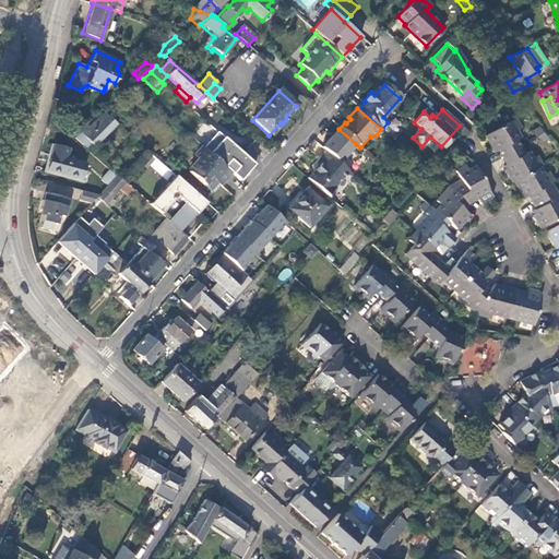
[(90,150),(116,125),(100,111),(73,134),(90,150)]
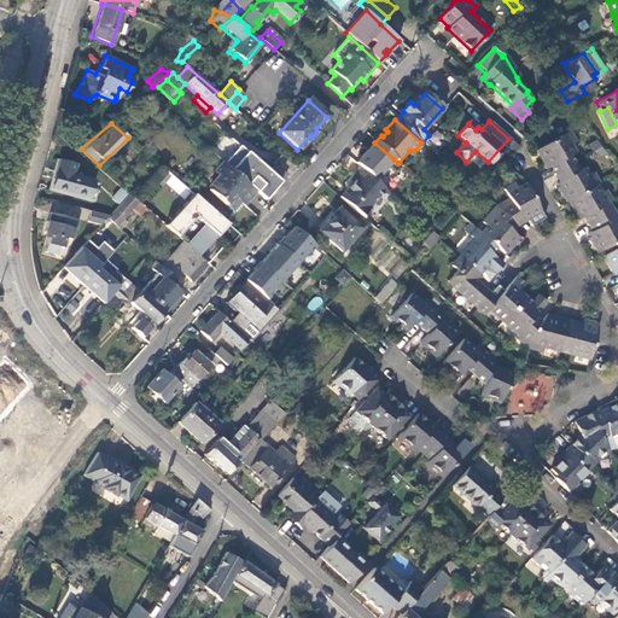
[(429,139),(437,146),(445,138),(436,130),(429,139)]
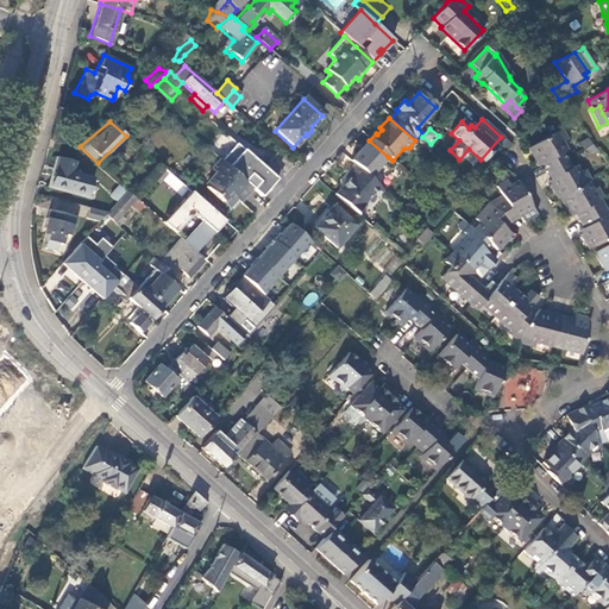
[(547,171),(565,161),(562,155),(566,151),(562,143),(566,140),(560,131),(529,149),(537,162),(542,164),(547,171)]
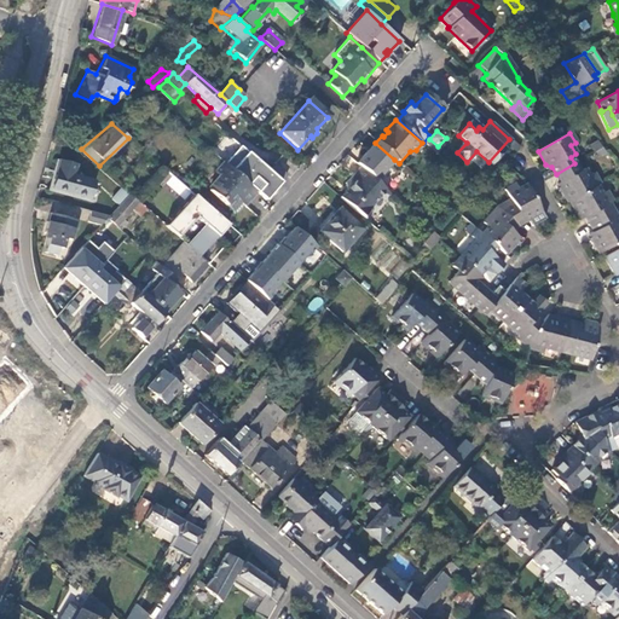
[(264,200),(281,181),(267,171),(238,144),(237,146),(225,136),(219,142),(231,152),(223,162),(246,184),(253,175),(261,184),(255,191),(256,194),(264,200)]
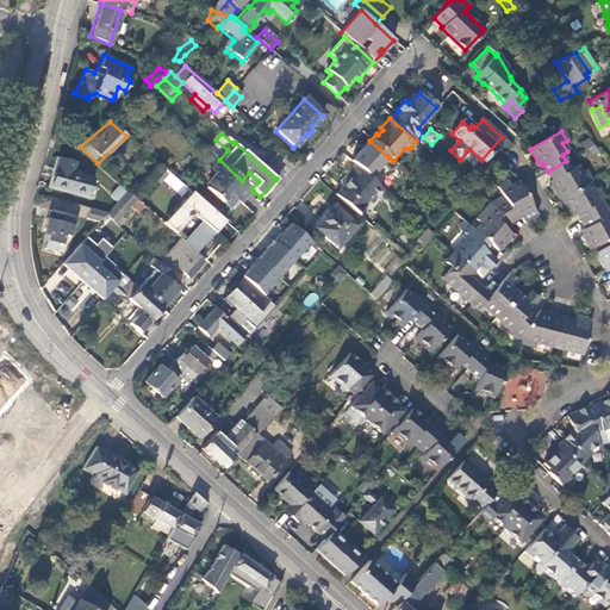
[(592,138),(584,141),(587,154),(596,151),(592,138)]
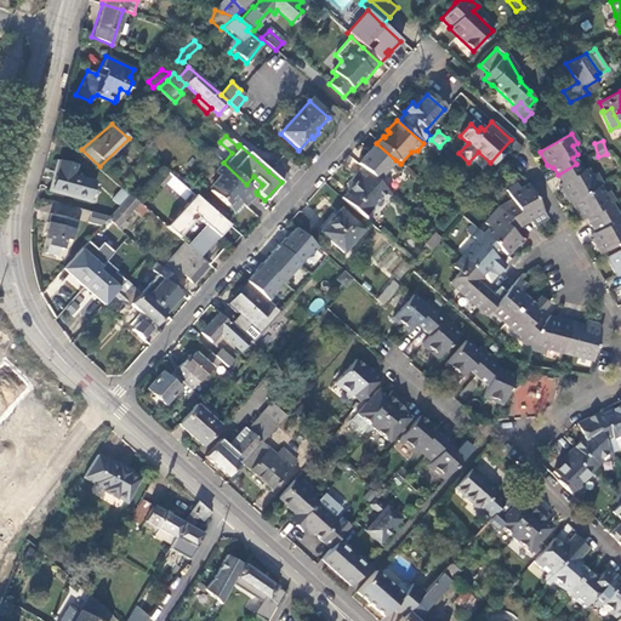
[(376,143),(357,164),(360,167),(376,182),(396,160),(376,143)]
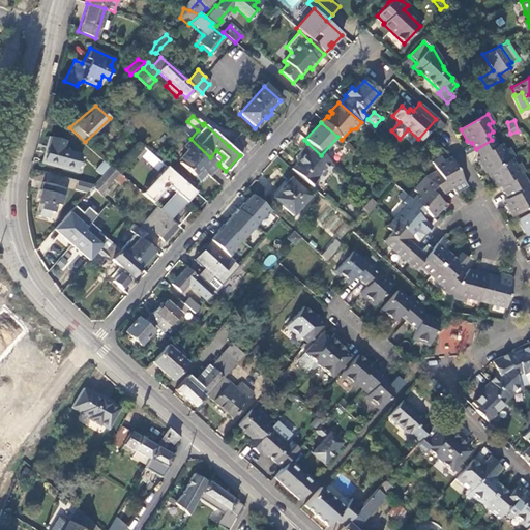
[(43,160),(76,170),(80,154),(61,149),(63,140),(50,136),(43,160)]
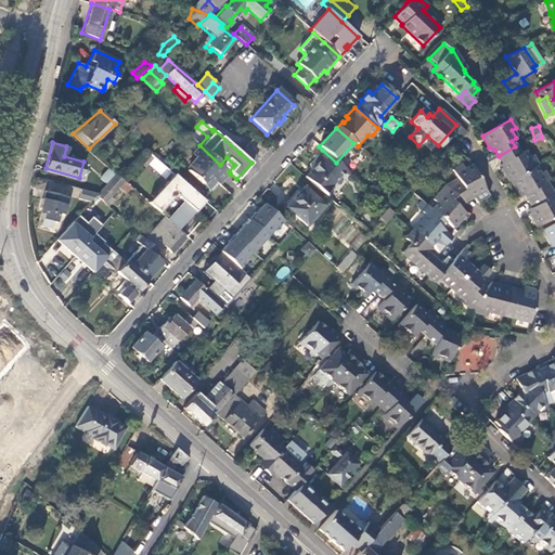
[(220,165),(199,145),(192,154),(197,159),(186,170),(210,192),(218,183),(219,184),(230,173),(229,171),(220,165)]
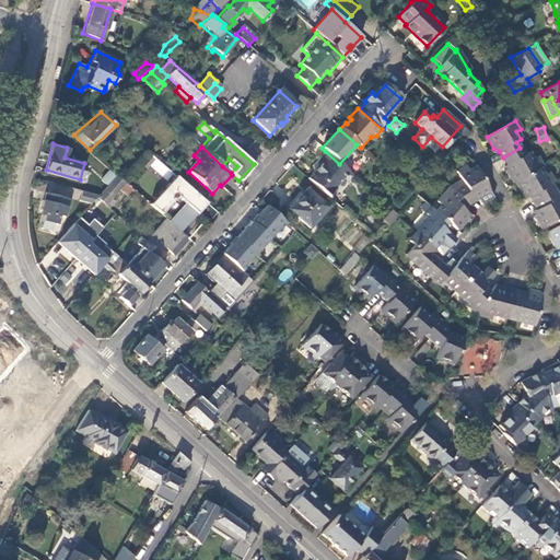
[(242,154),(254,164),(258,158),(247,148),(242,154)]
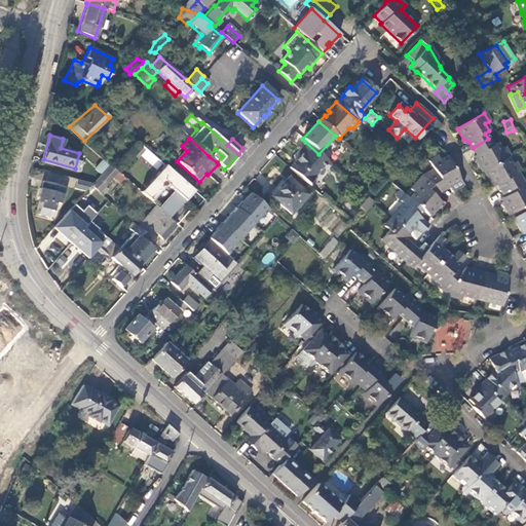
[(473,148),(477,156),(474,157),(482,172),(484,171),(506,158),(509,156),(504,148),(500,150),(496,144),(492,146),(488,139),(473,148)]
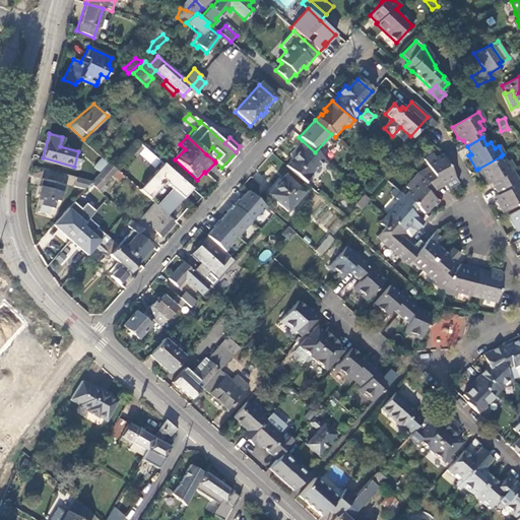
[(289,161),(285,167),(303,182),(305,185),(312,177),(312,174),(324,160),(315,152),(302,140),(289,154),(289,161)]
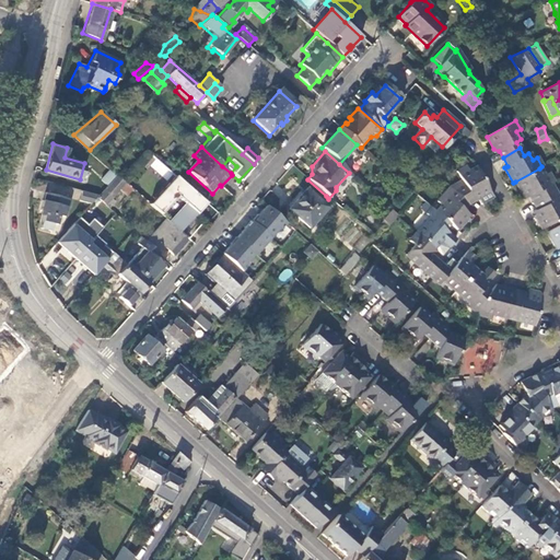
[(155,156),(149,164),(166,181),(174,173),(155,156)]
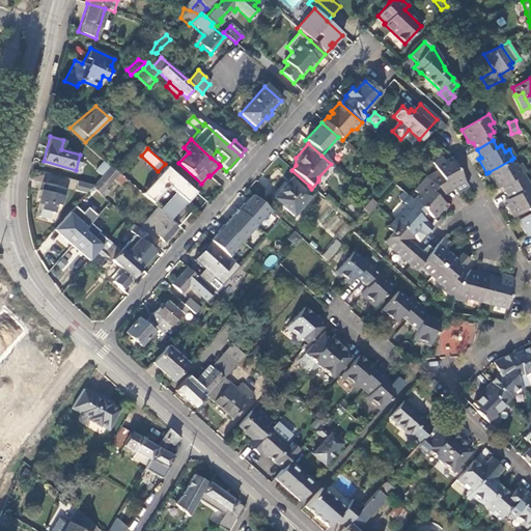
[(111,158),(106,164),(109,166),(110,166),(118,173),(122,168),(111,158)]
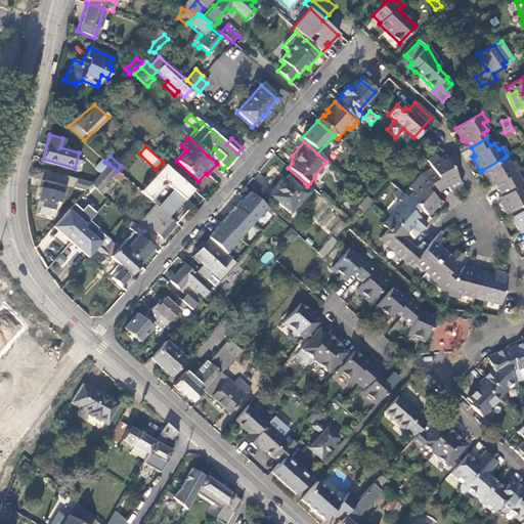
[(440,185),(446,186),(457,179),(445,158),(438,161),(436,157),(427,162),(431,170),(422,176),(421,176),(436,189),(440,185)]
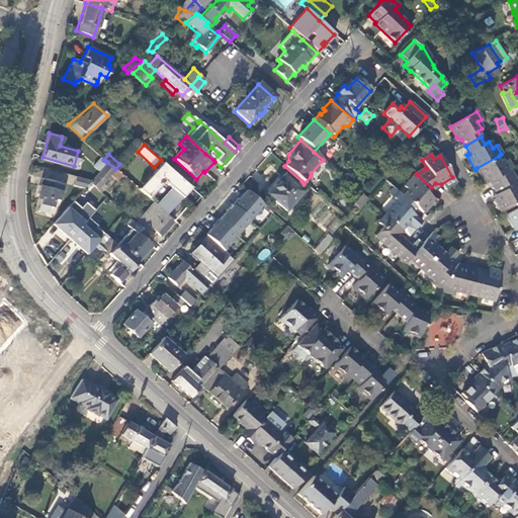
[(495,186),(513,177),(510,171),(513,169),(507,161),(503,163),(499,156),(477,168),(486,184),(492,181),(495,186)]
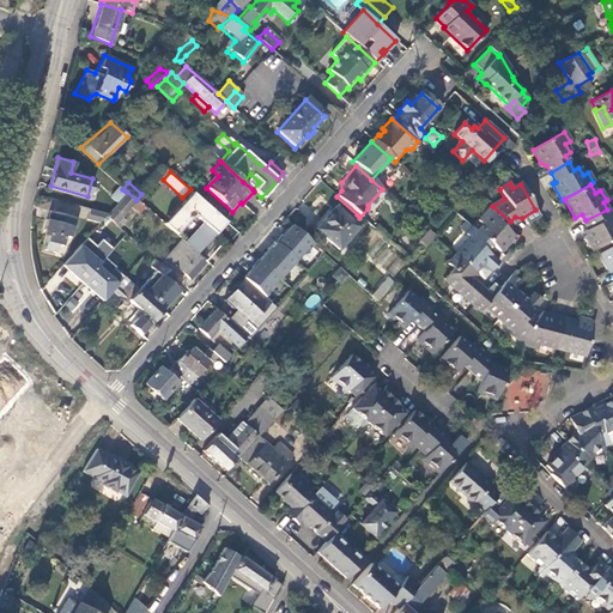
[(121,217),(129,207),(137,200),(127,192),(126,192),(113,206),(114,207),(108,213),(107,216),(115,224),(119,228),(126,220),(121,217)]
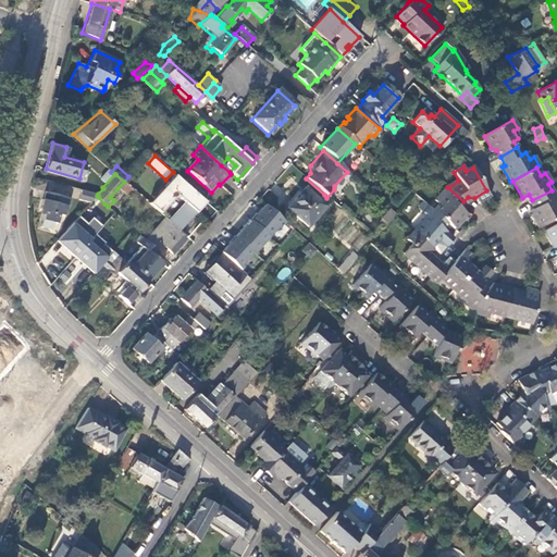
[(174,175),(149,203),(160,213),(175,196),(184,202),(168,221),(169,222),(180,231),(196,212),(194,210),(202,200),(174,175)]
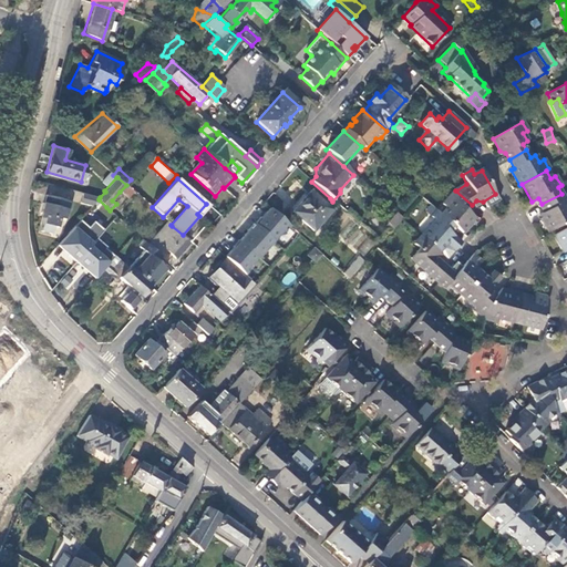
[(132,202),(137,195),(126,185),(120,192),(132,202)]
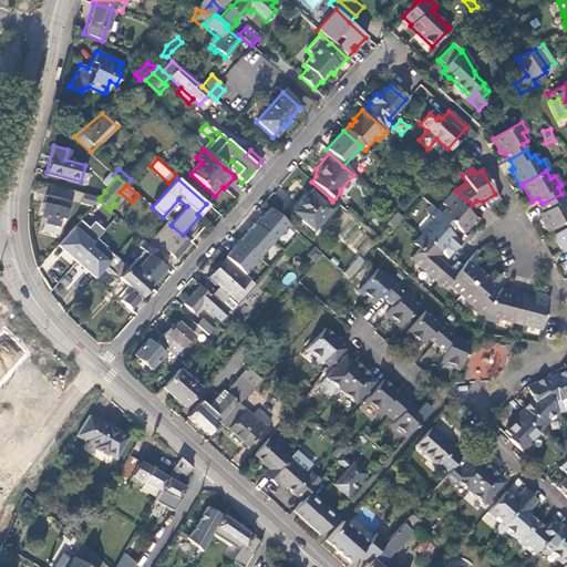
[(472,205),(455,191),(442,206),(445,209),(441,215),(451,224),(456,228),(470,214),(466,210),(472,205)]
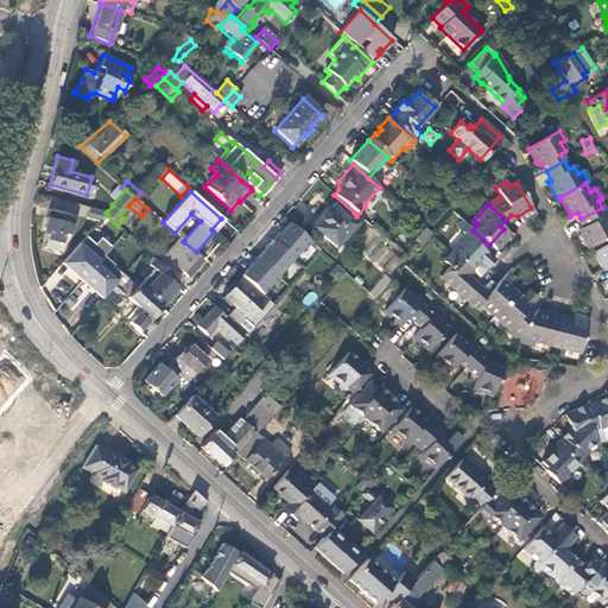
[(107,211),(88,207),(86,217),(99,221),(105,214),(106,214),(107,211)]
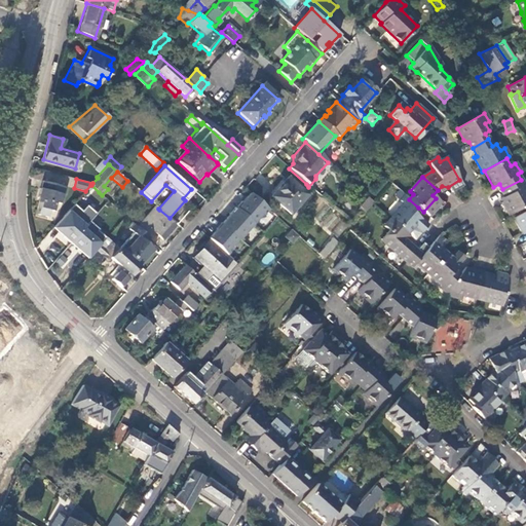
[(269,198),(290,216),(307,196),(287,179),(269,198)]
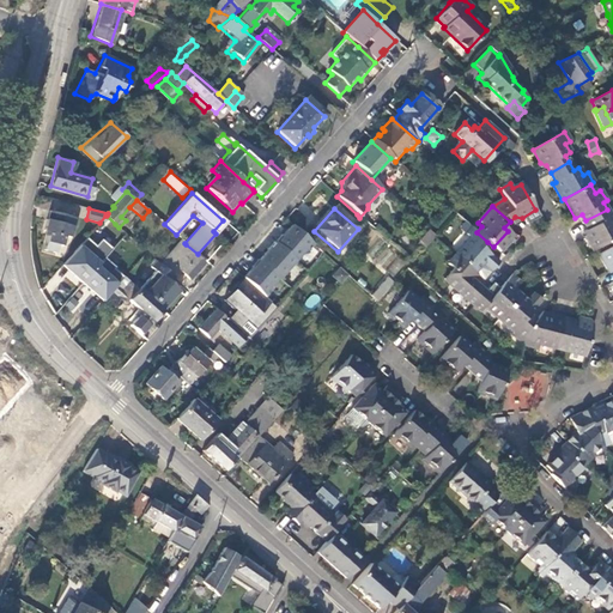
[(593,250),(612,238),(612,216),(612,217),(607,210),(586,220),(590,228),(582,232),(593,250)]
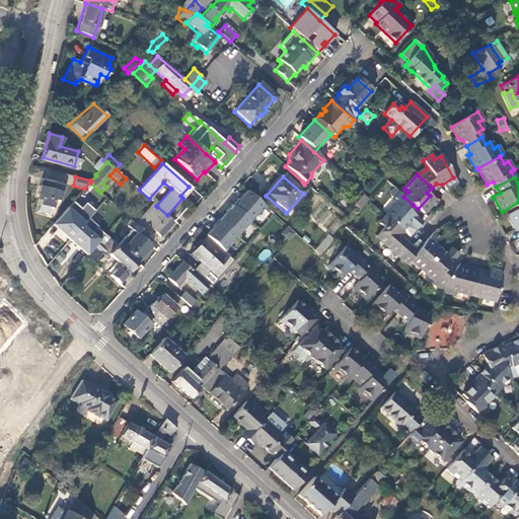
[(38,211),(47,214),(50,207),(53,208),(55,200),(59,202),(62,193),(63,193),(65,184),(42,178),(40,186),(39,186),(36,196),(41,197),(38,211)]
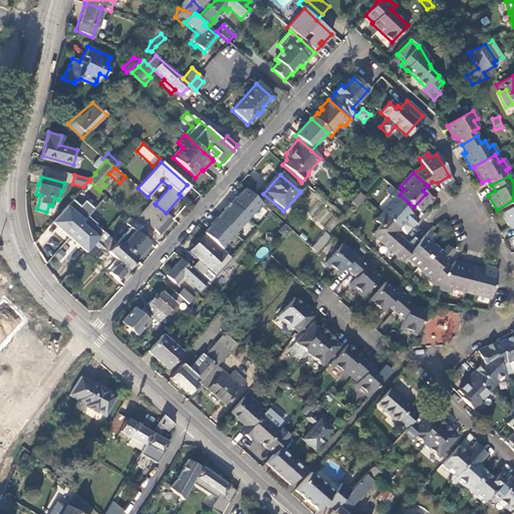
[(262,205),(244,190),(236,198),(230,204),(247,219),(254,211),(257,211),(262,205)]
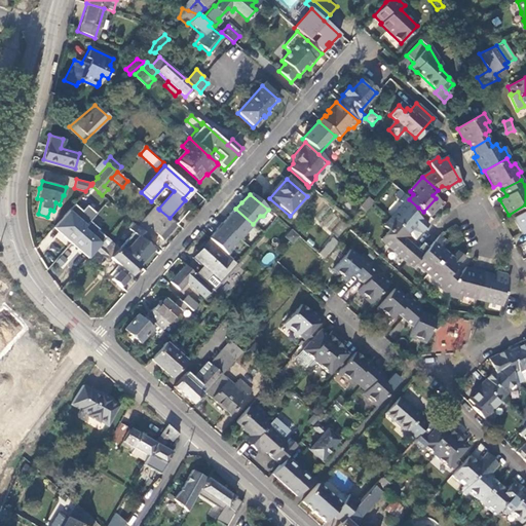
[(409,199),(405,196),(399,202),(403,205),(390,220),(405,232),(417,218),(413,214),(418,208),(409,199)]
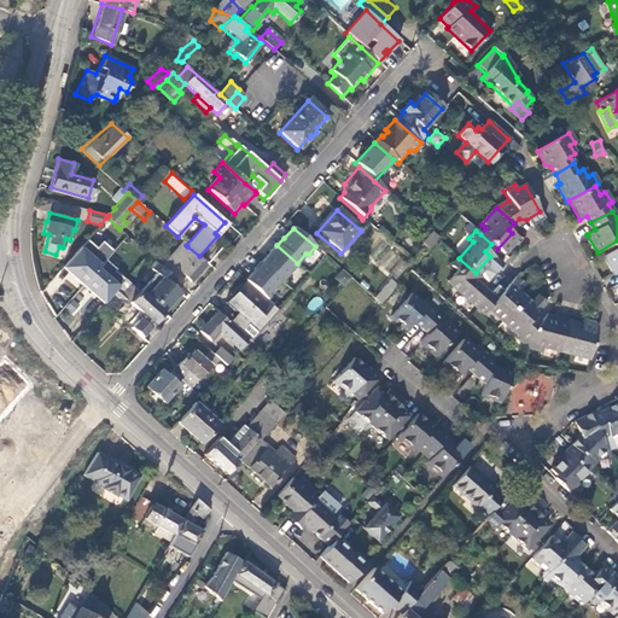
[(438,240),(439,239),(433,232),(419,248),(426,255),(438,240)]
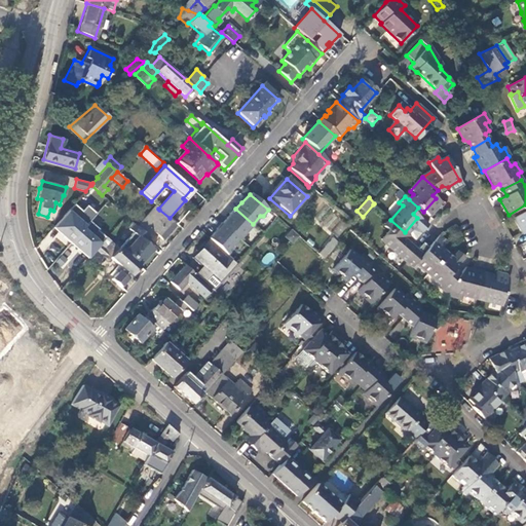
[(441,202),(436,198),(423,212),(428,217),(441,202)]
